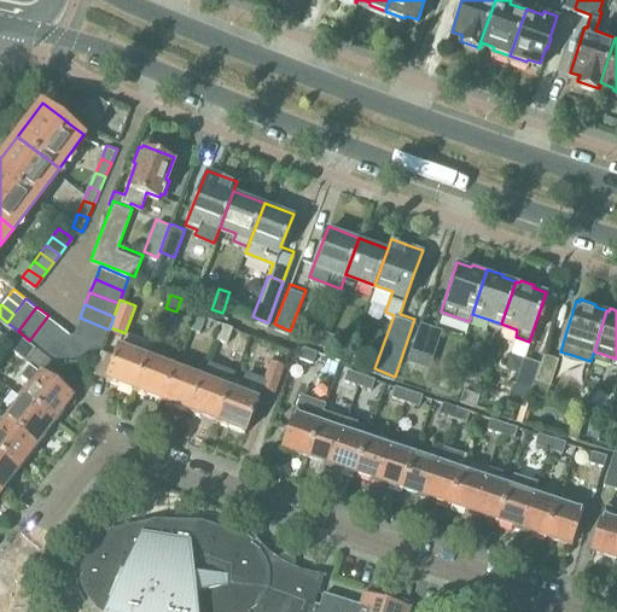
[(197,310),(191,326),(202,330),(208,314),(197,310)]
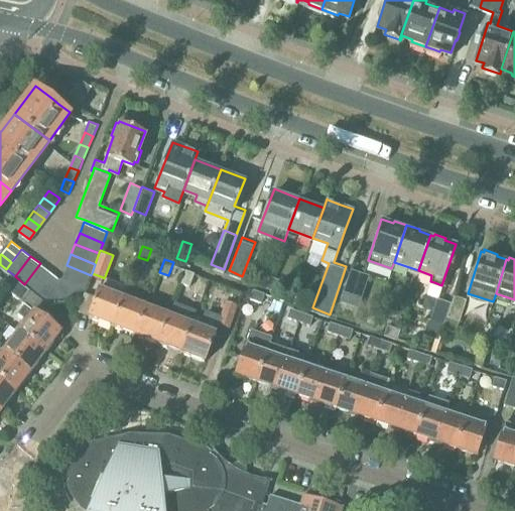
[(40,263),(24,284),(30,289),(32,291),(49,269),(40,263)]
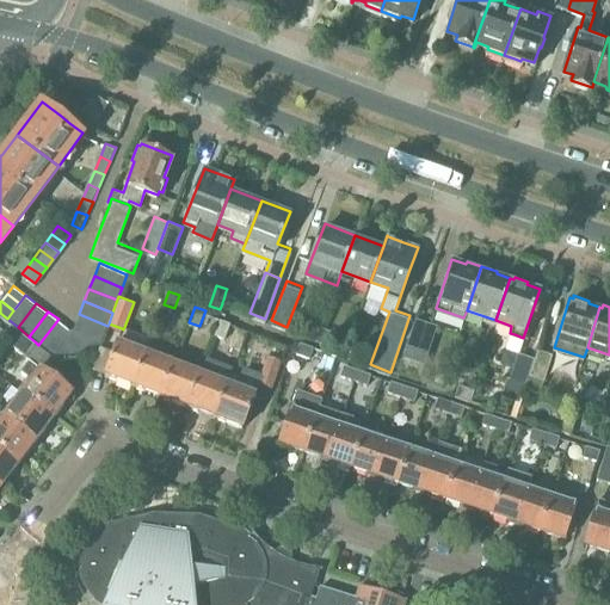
[(79,314),(73,327),(90,351),(98,349),(102,339),(108,326),(79,314)]
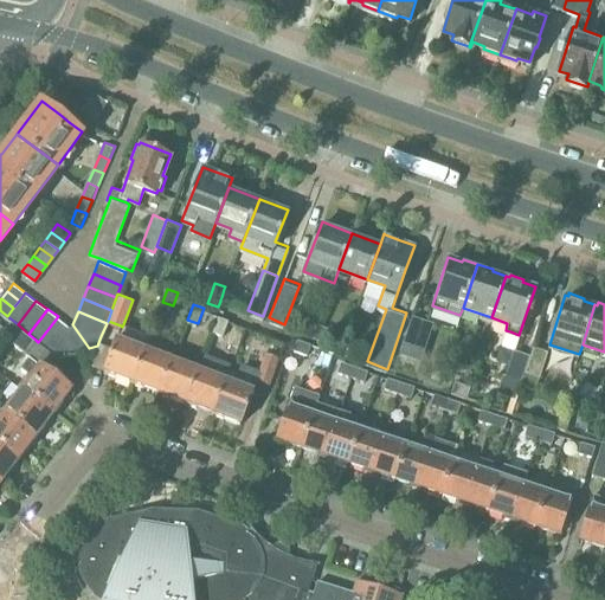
[(400,352),(397,362),(418,369),(420,359),(433,321),(413,314),(400,352)]
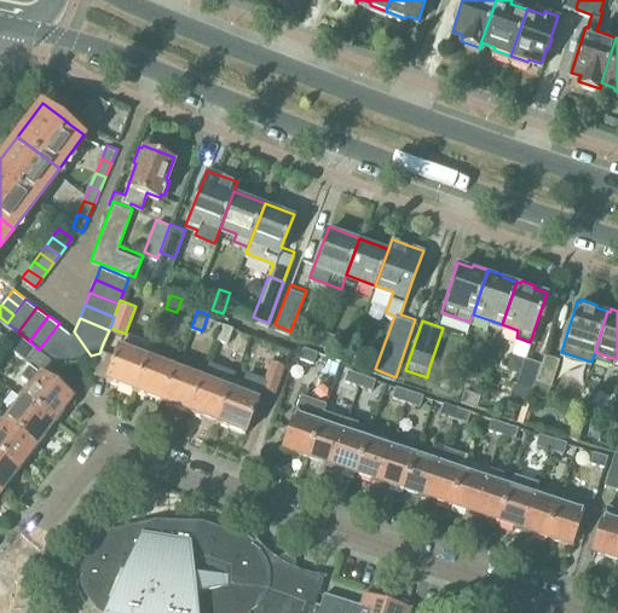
[(225,322),(219,336),(229,341),(235,325),(225,322)]
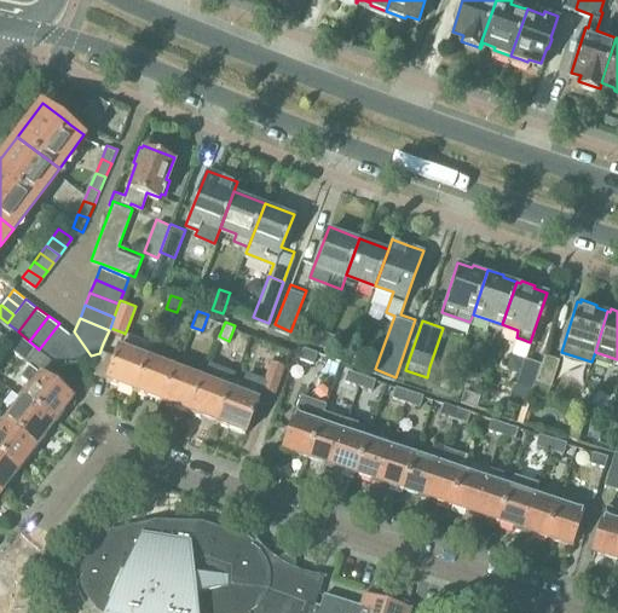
[(59,323),(39,350),(59,364),(67,362),(69,331),(59,323)]
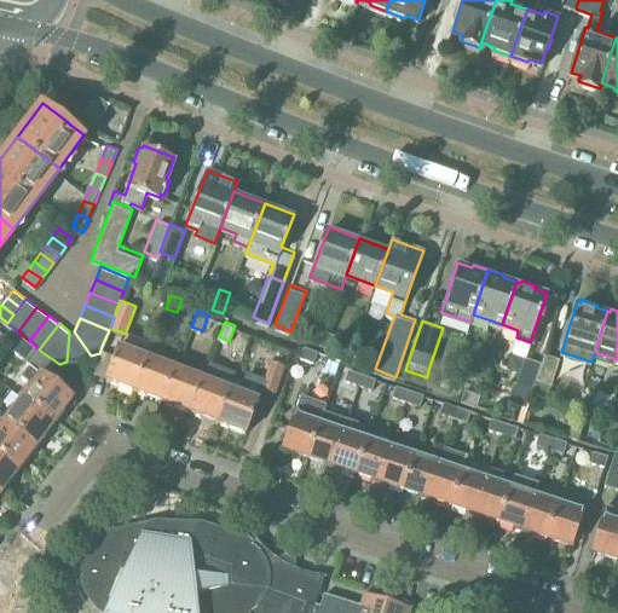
[(12,327),(1,340),(27,358),(36,347),(29,341),(18,331),(12,327)]
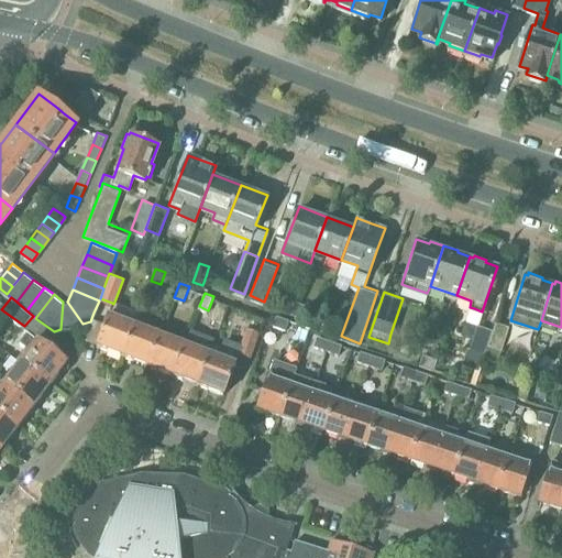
[(296,298),(291,310),(301,315),(306,303),(296,298)]
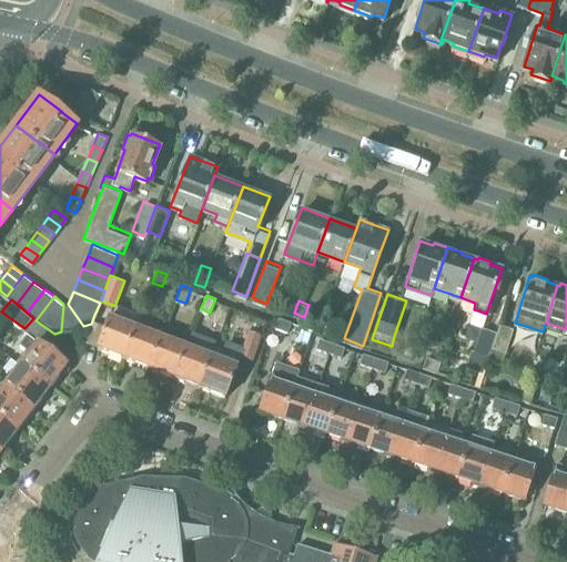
[(63,304),(61,331),(63,330),(83,326),(68,304),(63,304)]
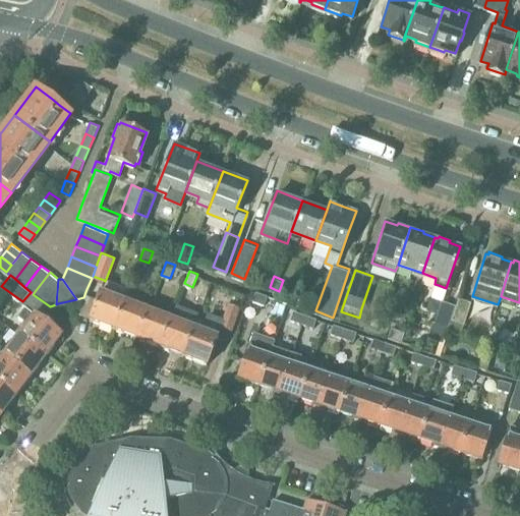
[(104,280),(90,318),(114,328),(125,298),(123,297),(126,287),(106,279),(105,281),(104,280)]
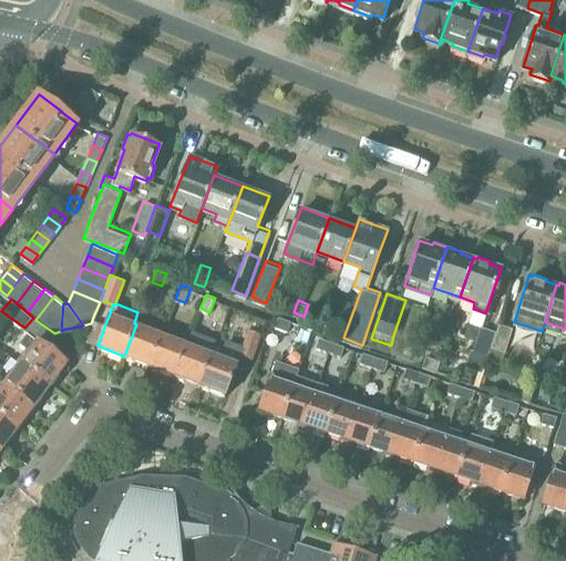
[(279,318),(276,325),(289,330),(291,321),(279,318)]
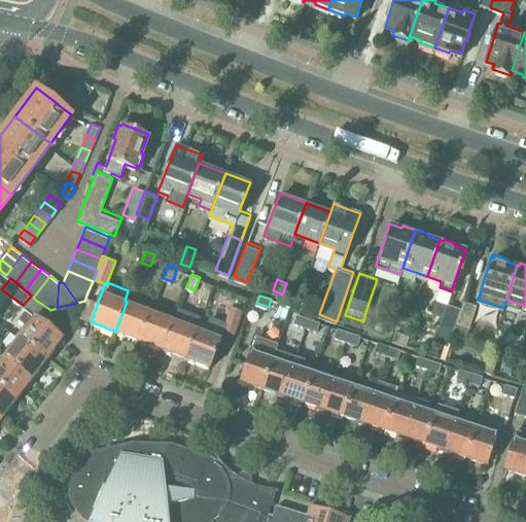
[(460,308),(453,331),(466,335),(477,305),(463,300),(460,308)]
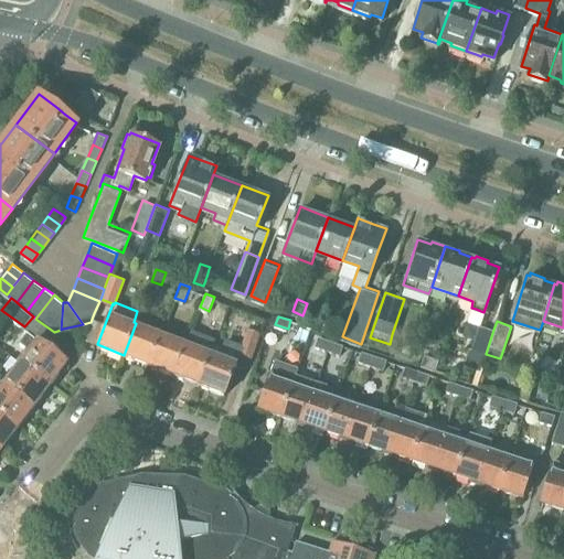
[(136,323),(124,355),(149,365),(161,333),(136,323)]
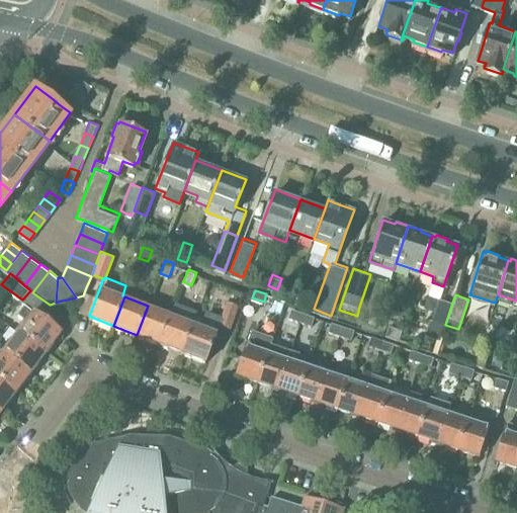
[(436,307),(432,320),(436,322),(445,325),(452,303),(439,297),(436,307)]
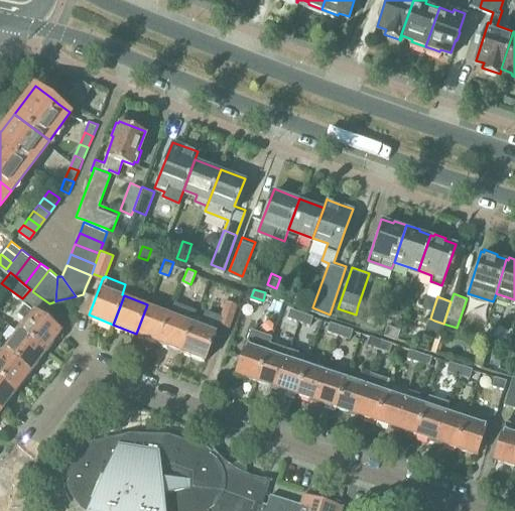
[(226,297),(218,322),(219,322),(229,326),(237,302),(226,297)]
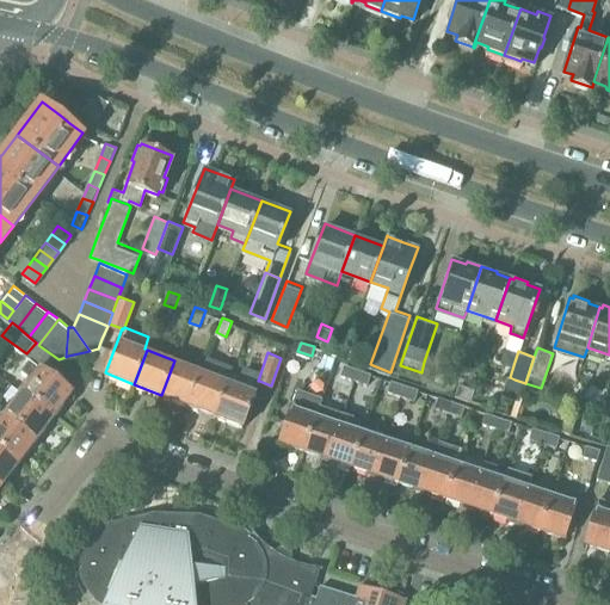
[(202,370),(189,405),(215,415),(228,381),(233,370),(234,368),(207,357),(202,370)]
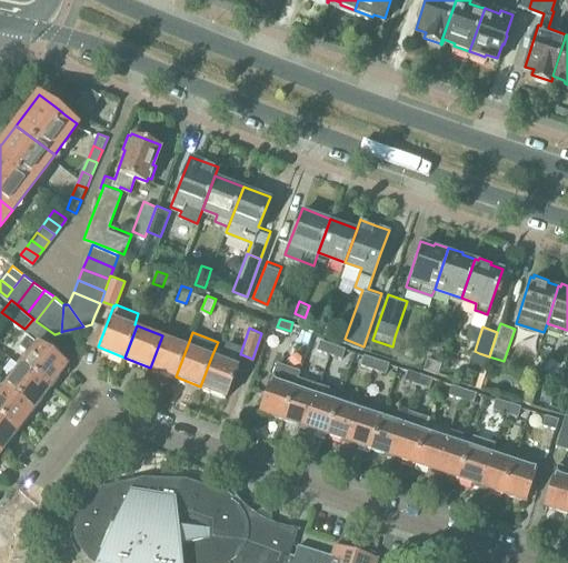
[(29,334),(20,345),(29,351),(20,362),(51,385),(68,363),(37,340),(29,334)]
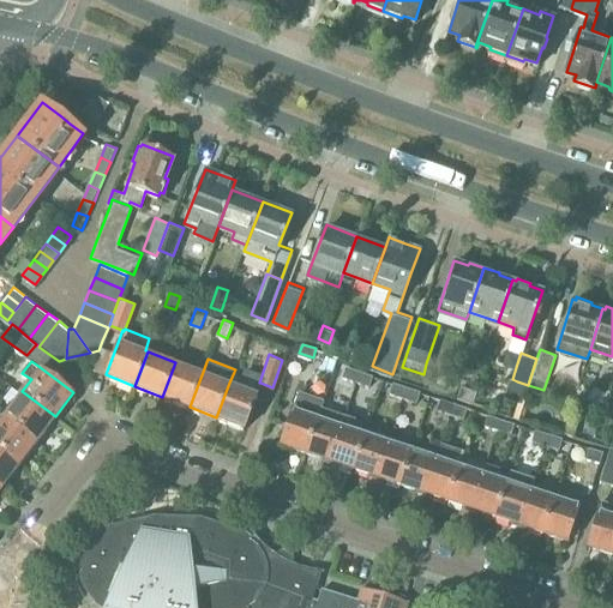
[(175,362),(162,397),(190,407),(203,372),(175,362)]
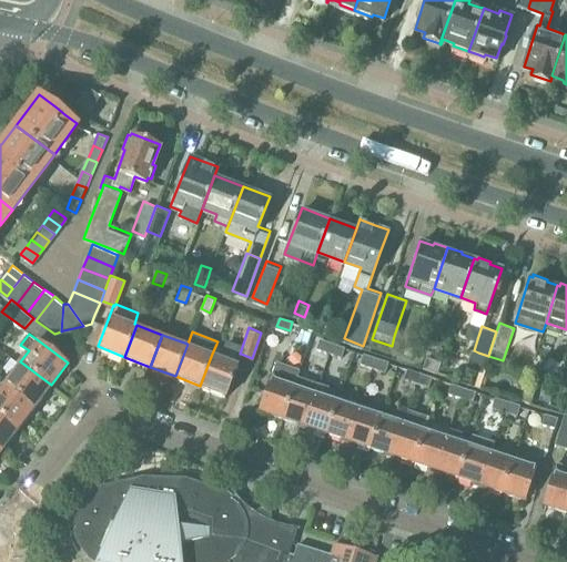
[(321,336),(317,346),(330,349),(332,340),(321,336)]
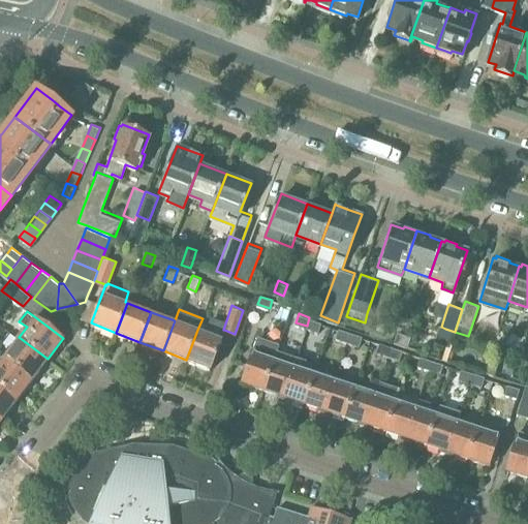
[(309,317),(307,326),(318,330),(321,320),(309,317)]
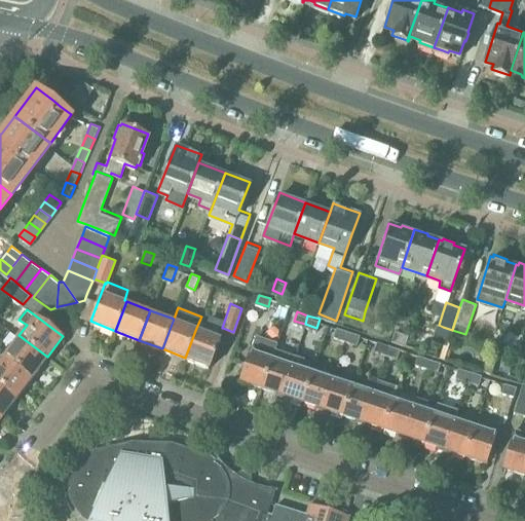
[(196,328),(185,358),(208,366),(219,337),(208,332),(212,324),(200,319),(196,328)]
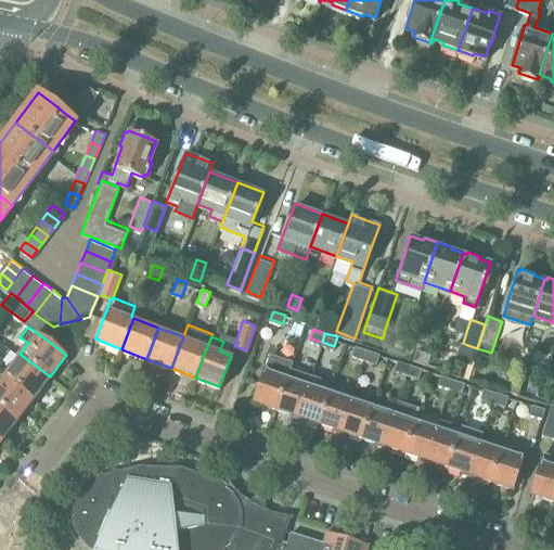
[(356,343),(352,353),(364,357),(368,347),(356,343)]
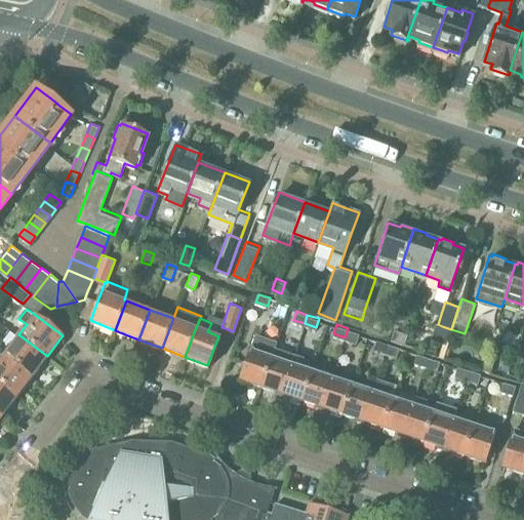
[(348,328),(345,337),(356,341),(359,332),(348,328)]
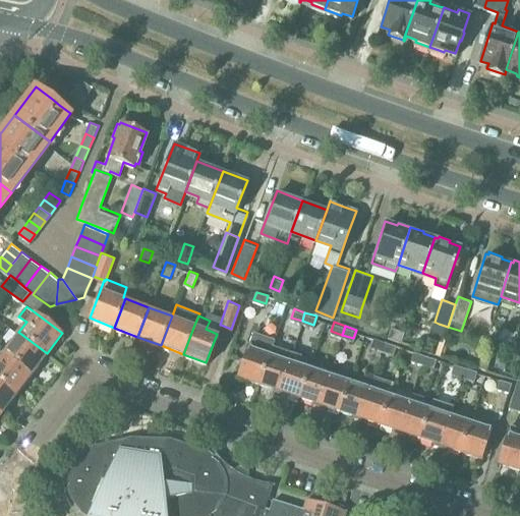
[(392,328),(390,336),(399,339),(402,331),(392,328)]
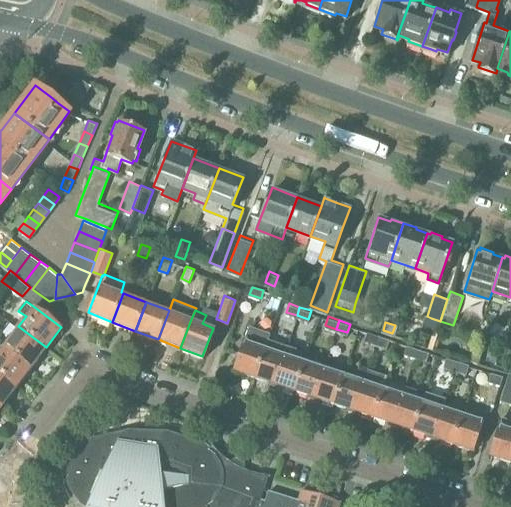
[(248,330),(235,369),(255,375),(264,347),(267,338),(270,330),(252,324),(249,331),(248,330)]
